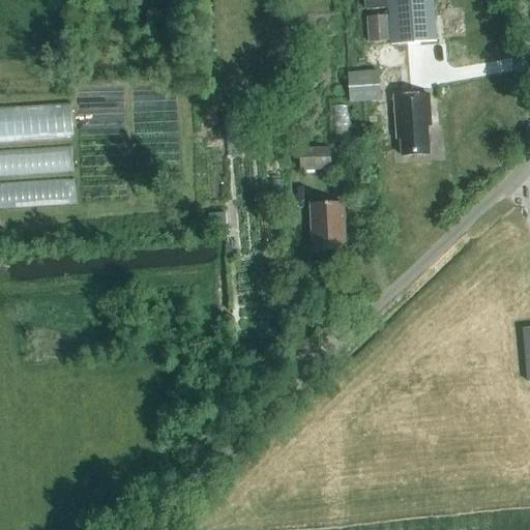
[(435,0),(367,0),(370,8),(392,7),(394,43),(438,40),(435,0)]
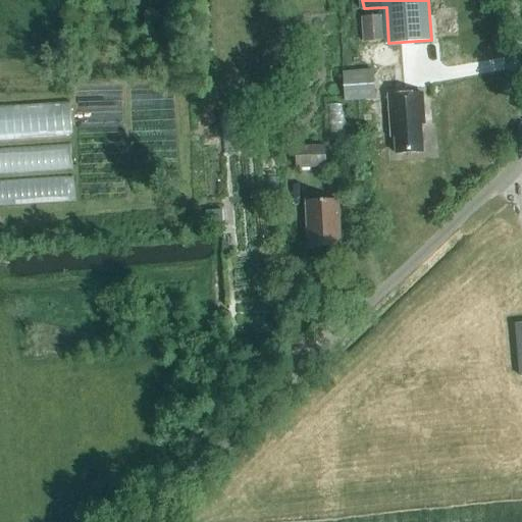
[(385,40),(383,15),(363,16),(365,41),(385,40)]
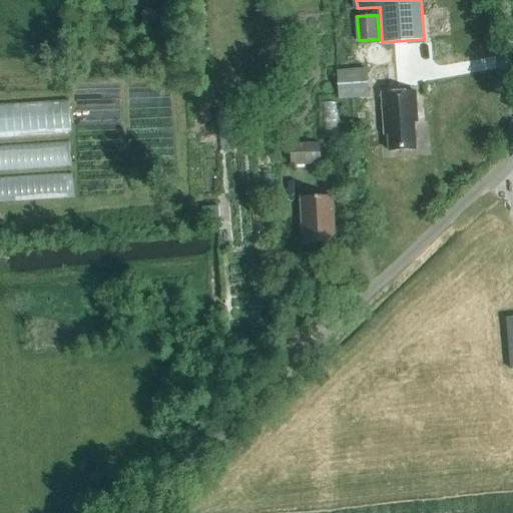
[(341,98),(370,96),(368,70),(339,72),(341,98)]
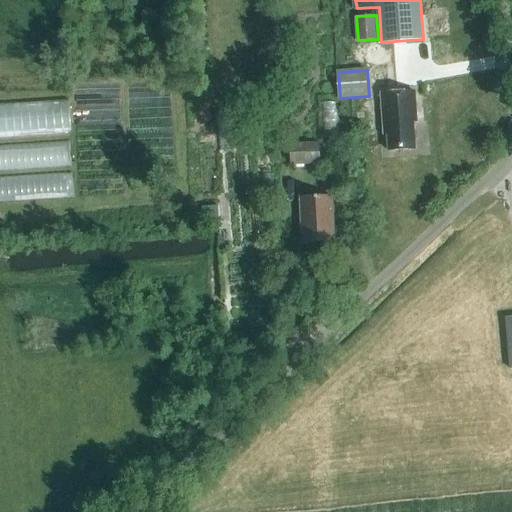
[(418,121),(416,92),(382,94),(384,135),(388,134),(389,151),(416,149),(414,121),(418,121)]
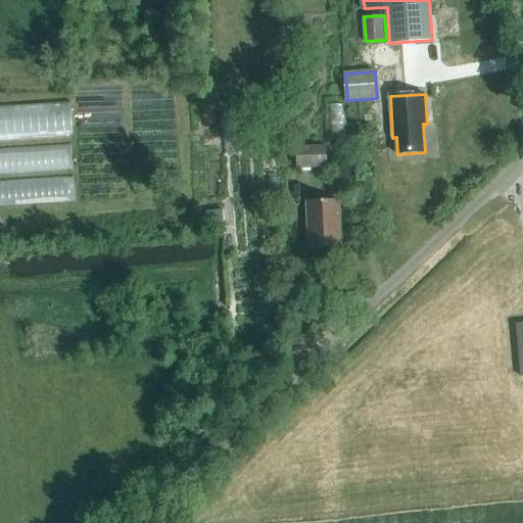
[(0,105),(0,137),(78,135),(76,102),(0,105)]
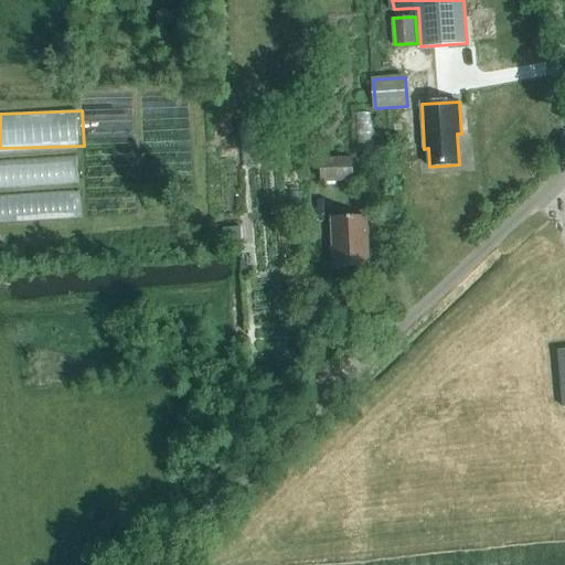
[(0,160),(0,187),(82,183),(80,157),(0,160)]
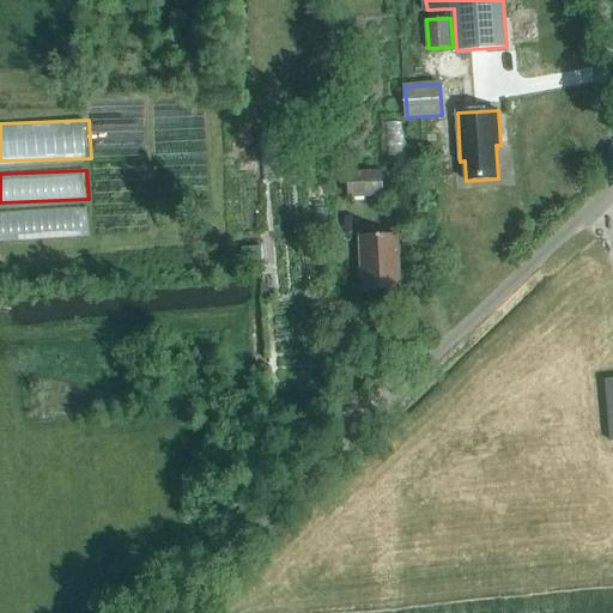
[(383,195),(382,171),(346,174),(347,198),(383,195)]
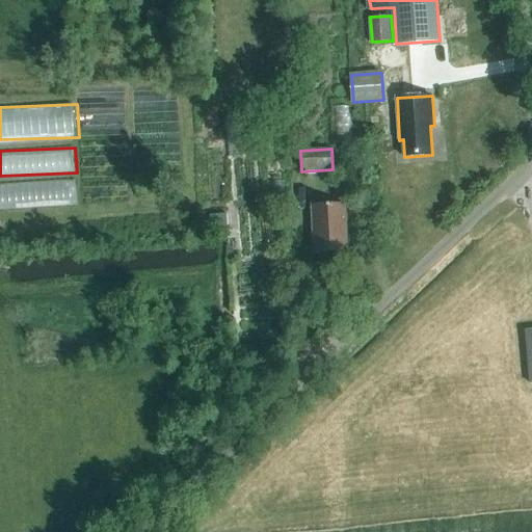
[(0,182),(0,207),(80,205),(79,180),(0,182)]
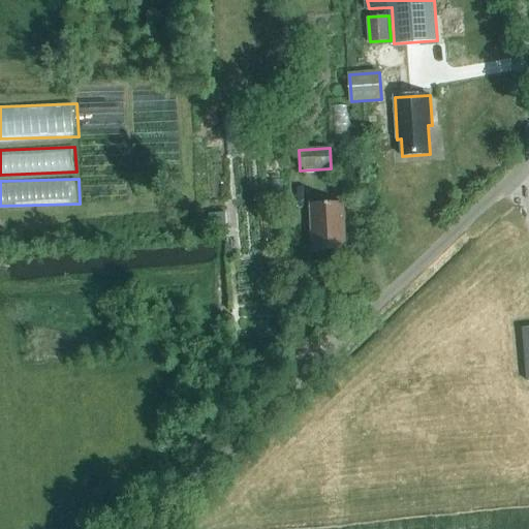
[(346,250),(343,203),(311,205),(313,251),(346,250)]
